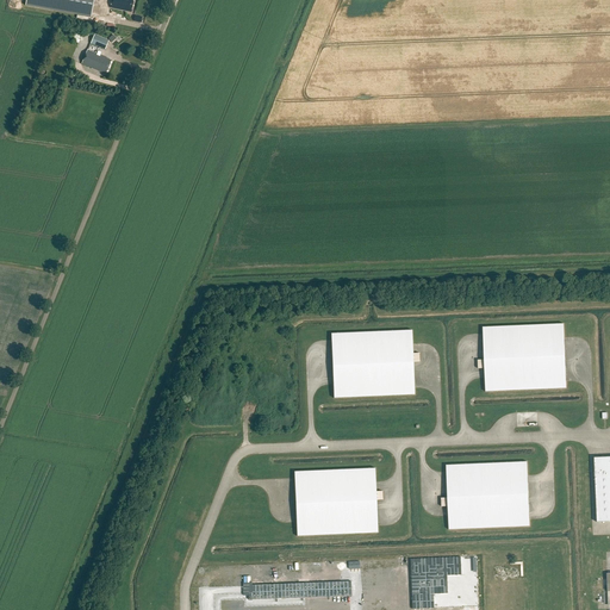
[(26,0),(26,6),(91,18),(93,0),(26,0)]
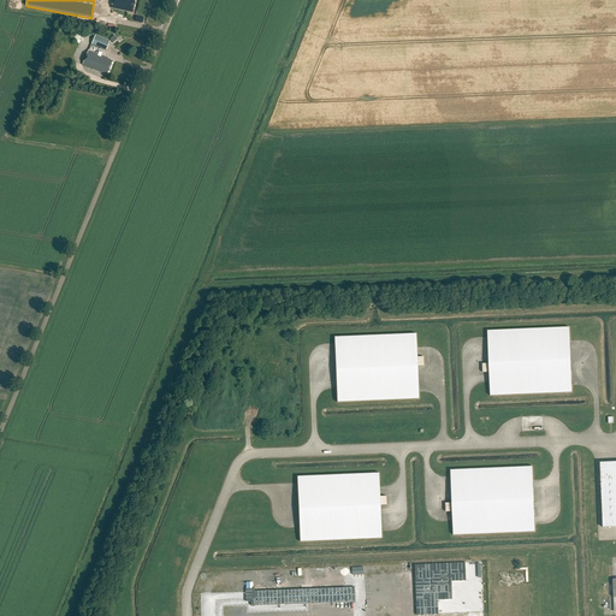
[(113,0),(111,9),(124,12),(125,11),(132,12),(135,0),(113,0)]
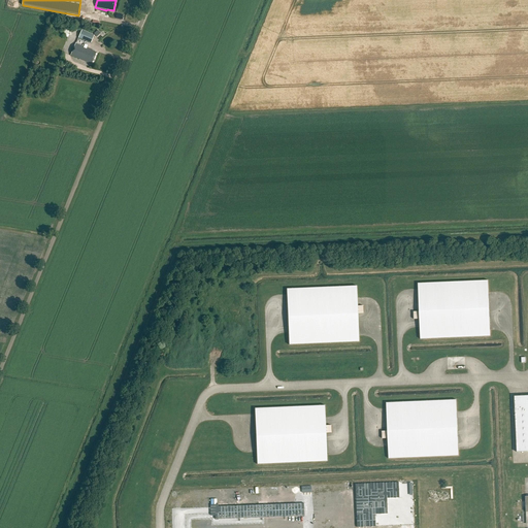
[(68,37),(72,28),(66,25),(63,35),(68,37)]
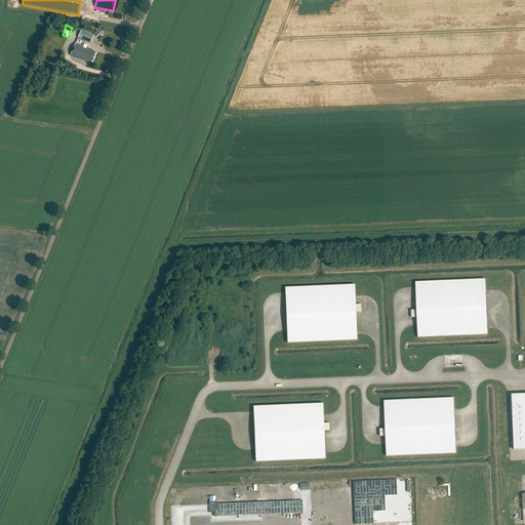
[(78,37),(90,43),(93,35),(81,30),(78,37)]
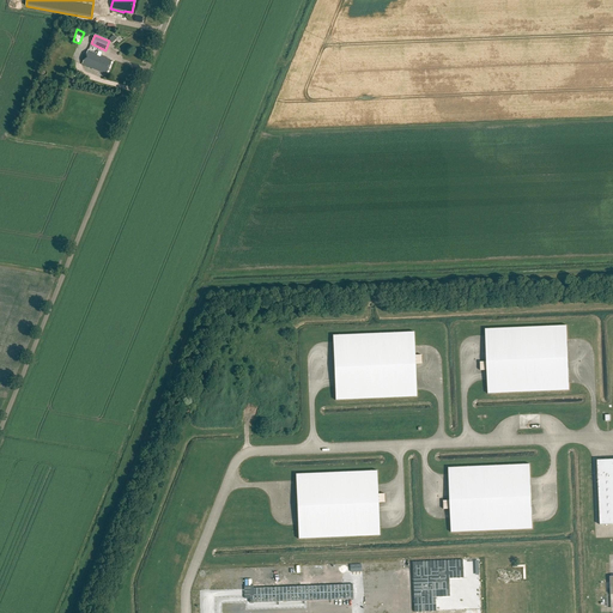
[(82,65),(107,74),(111,61),(107,59),(107,58),(101,55),(102,53),(98,52),(97,54),(87,50),(82,65)]
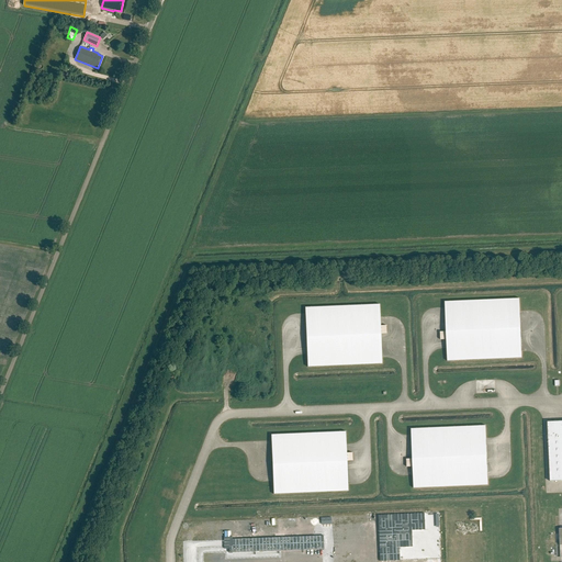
[(445,302),(446,332),(440,332),(440,339),(447,339),(448,361),(521,358),(519,299),(445,302)]
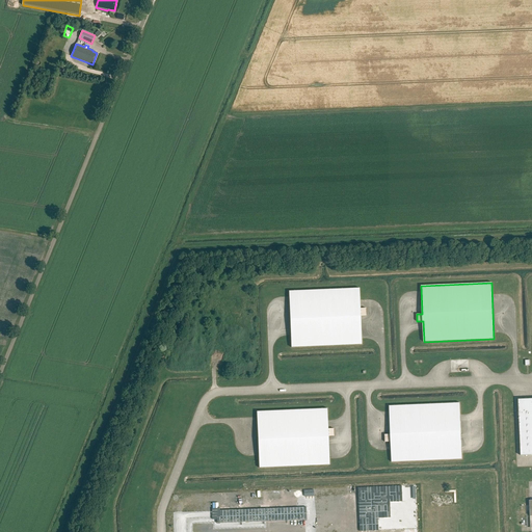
[(289,291),(291,347),(362,344),(361,316),(366,316),(366,309),(360,309),(360,288),(289,291)]
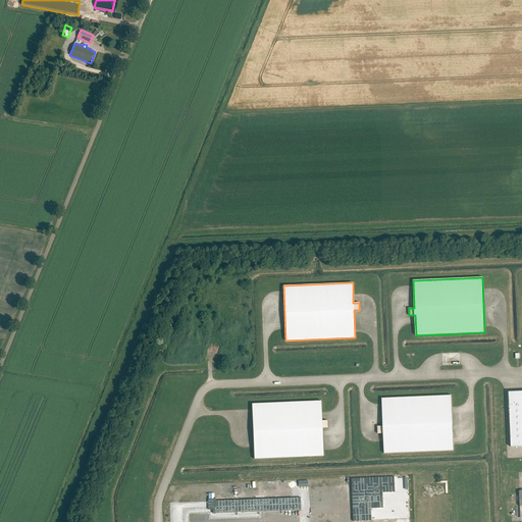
[(521,390),(509,392),(511,448),(521,447),(521,390)]
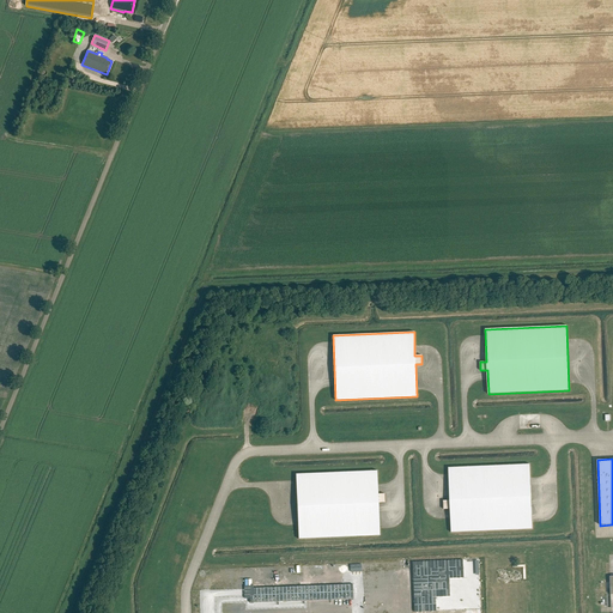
[(443,501),(444,510),(450,509),(451,533),(533,529),(529,465),(449,467),(450,501),(443,501)]
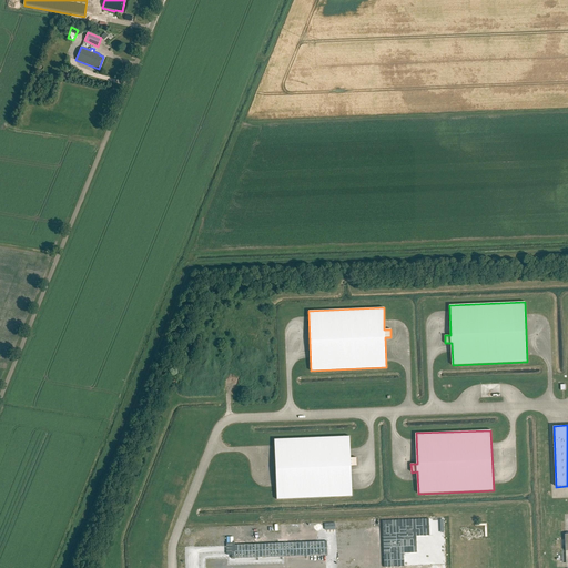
[(351,466),(356,466),(356,458),(350,458),(350,437),(274,439),(276,499),(352,497),(351,466)]
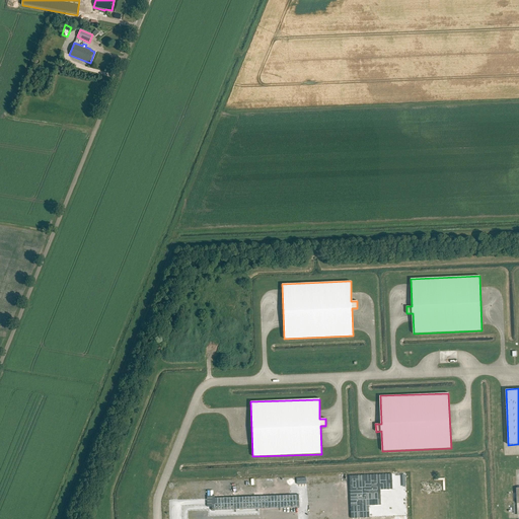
[(391,474),(349,475),(351,518),(369,518),(369,506),(381,505),(380,490),(392,490),(391,474)]
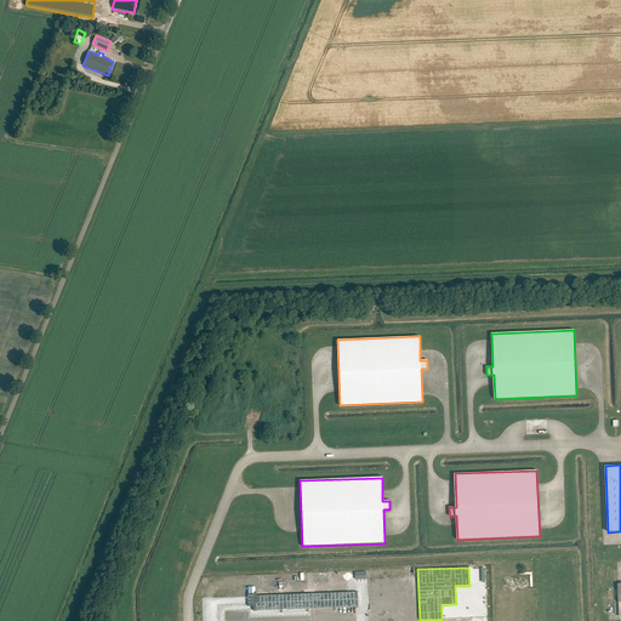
[(357,592),(256,596),(256,603),(252,603),(254,611),(358,607),(357,592)]
